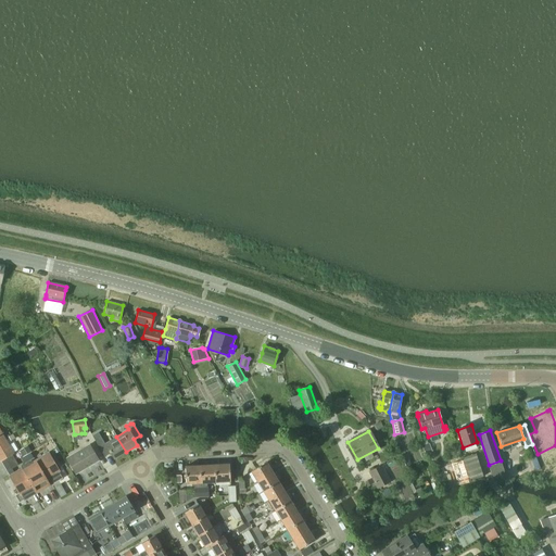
[(92,436),(97,443),(102,440),(98,432),(92,436)]
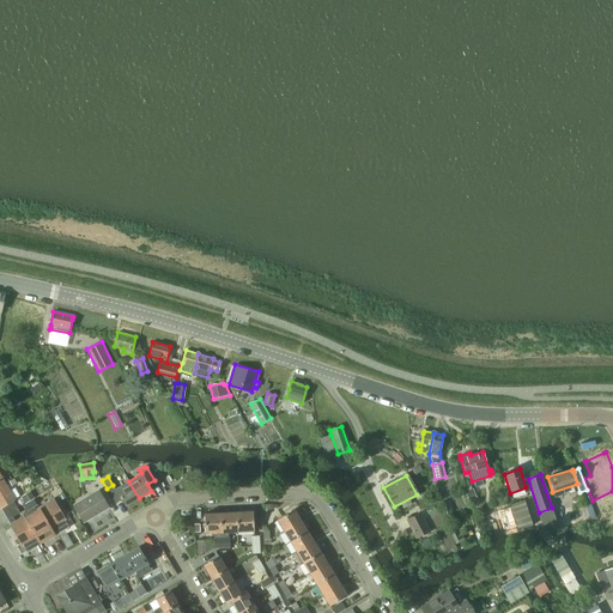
[(113,485),(107,489),(115,503),(121,499),(125,507),(139,498),(128,481),(115,489),(113,485)]
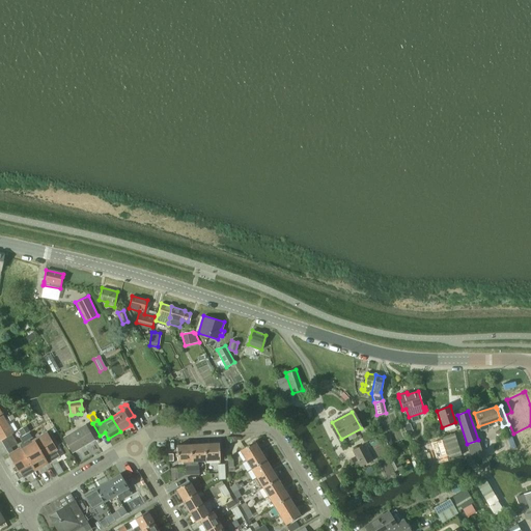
[(4,418),(0,419),(0,440),(3,446),(15,439),(11,434),(12,434),(4,418)]
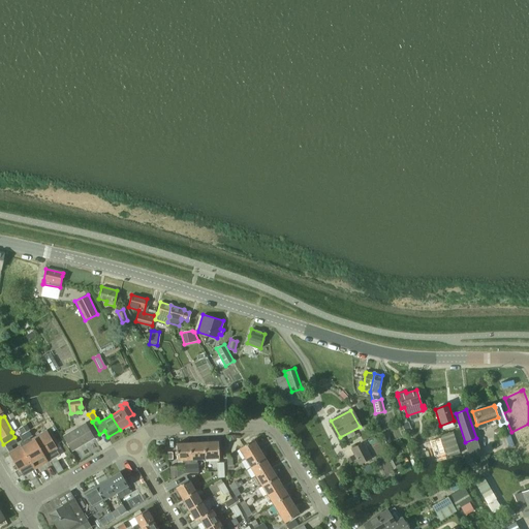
[(402,424),(404,432),(410,429),(408,422),(402,424)]
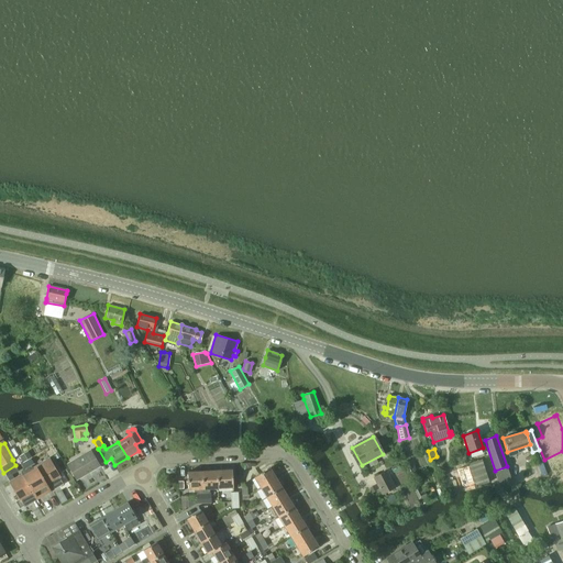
[(67,464),(76,479),(99,465),(90,450),(67,464)]
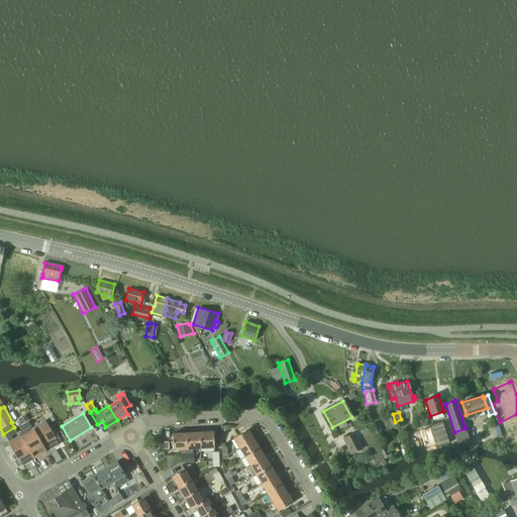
[(17,419),(21,425),(27,421),(29,420),(25,414),(17,419)]
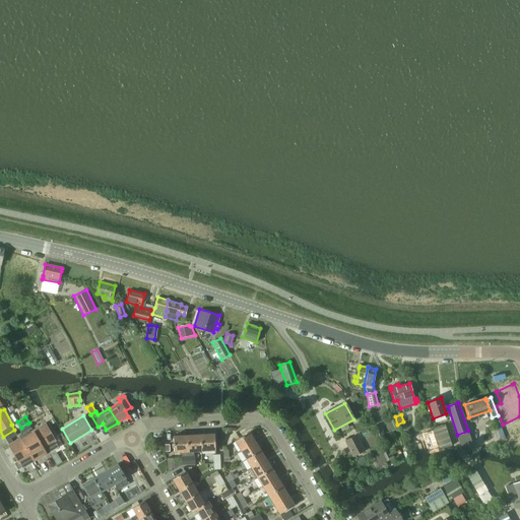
[(519,416),(503,425),(515,453),(519,450),(519,416)]
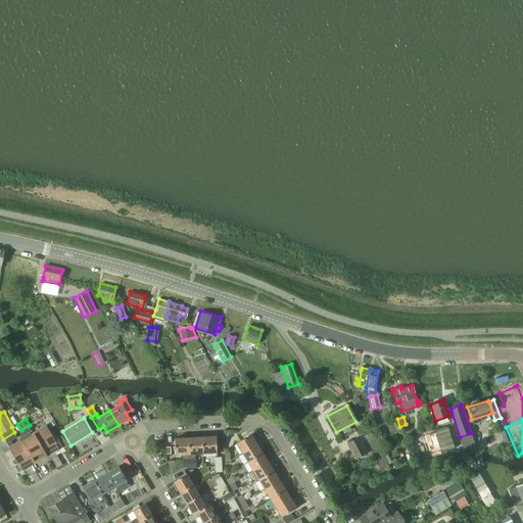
[(9,447),(8,448),(17,465),(19,465),(22,471),(55,452),(58,449),(54,443),(55,442),(46,426),(30,435),(29,433),(19,439),(20,440),(13,445),(9,447)]
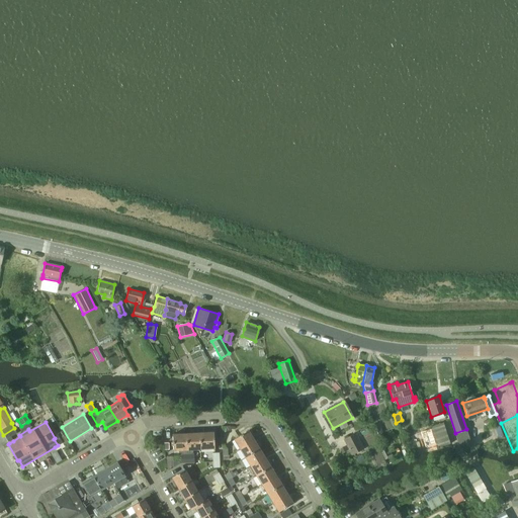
[(21,426),(18,428),(21,432),(29,427),(27,422),(21,426)]
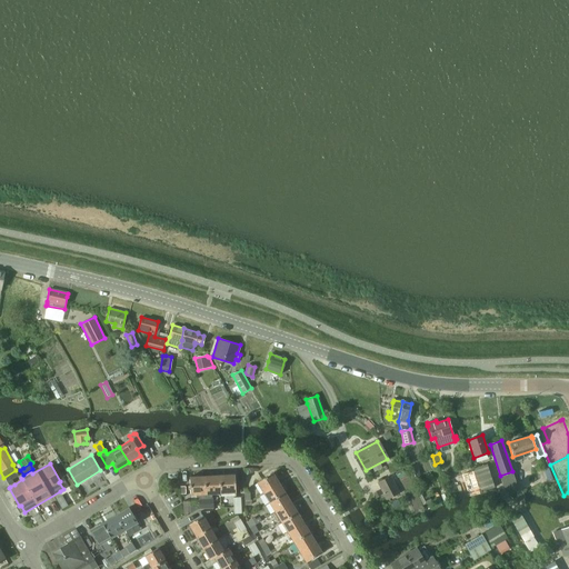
[(473,469),(481,492),(493,488),(487,465),(473,469)]
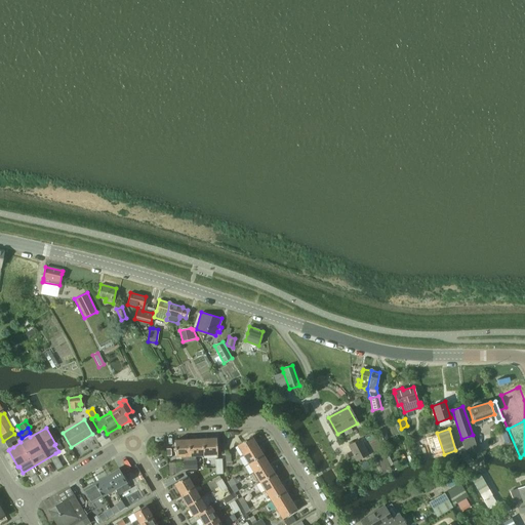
[(14,434),(3,441),(4,442),(6,446),(11,443),(17,440),(15,436),(14,434)]
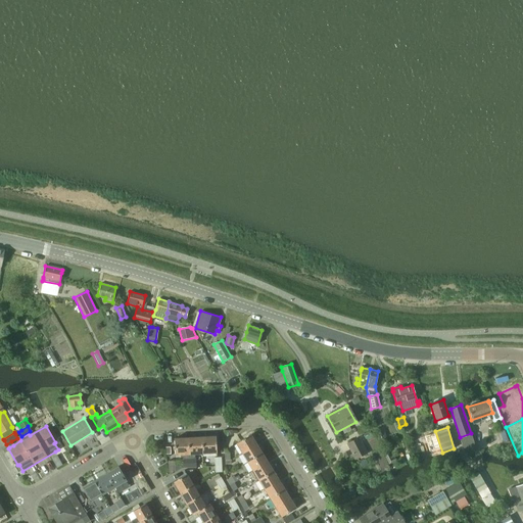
[(438,445),(434,433),(425,436),(428,448),(430,453),(439,449),(438,445)]
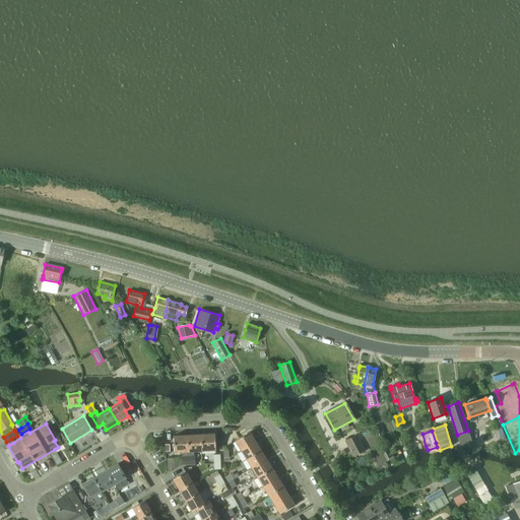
[(235,441),(240,450),(254,441),(249,432),(235,441)]
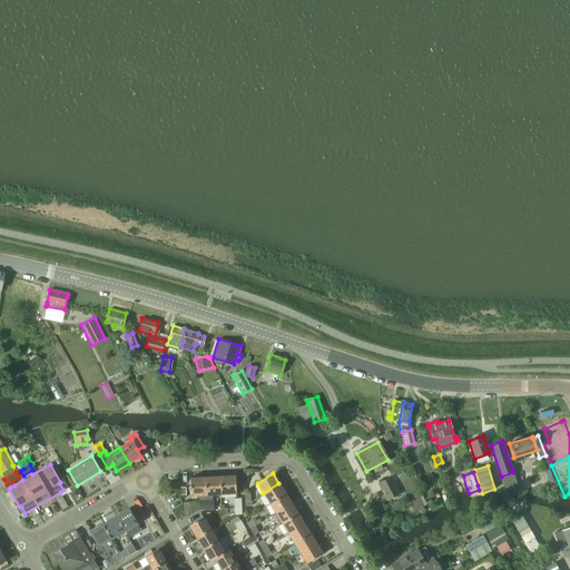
[(235,475),(219,477),(220,494),(236,493),(235,475)]
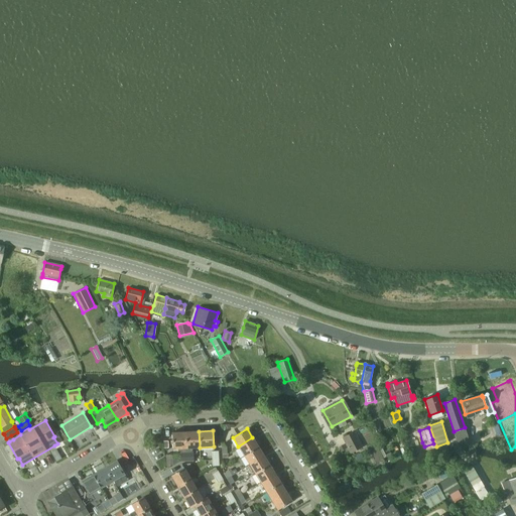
[(199,431),(185,432),(186,448),(192,447),(200,447),(199,431)]
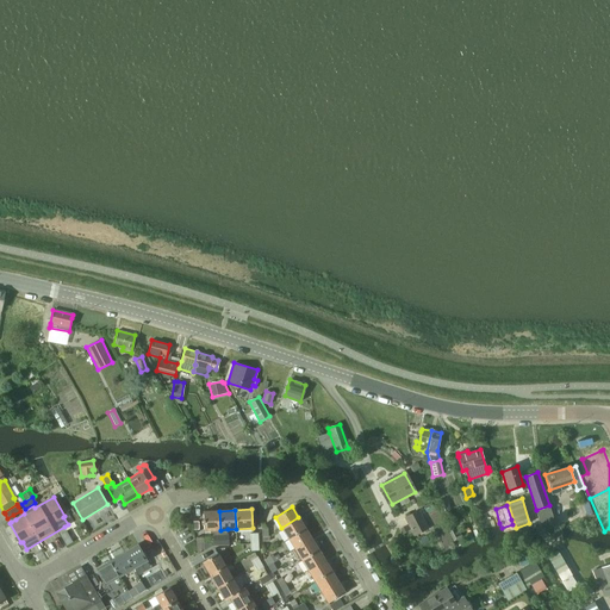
[(221,535),(219,511),(203,511),(204,531),(213,530),(213,535),(212,535),(213,546),(221,546),(221,535)]
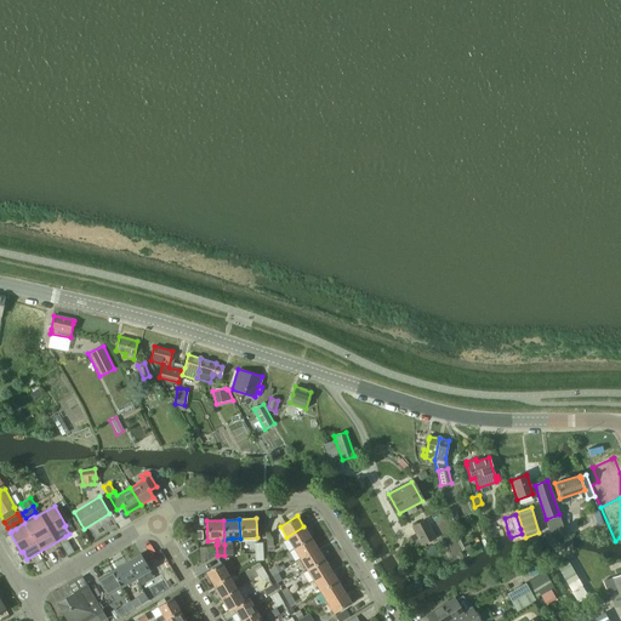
[(412,527),(422,546),(425,545),(436,539),(426,520),(412,527)]
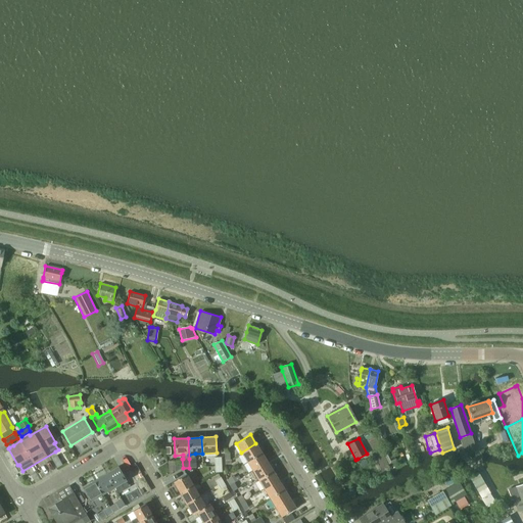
[(390,448),(385,438),(382,439),(381,440),(385,452),(390,448)]
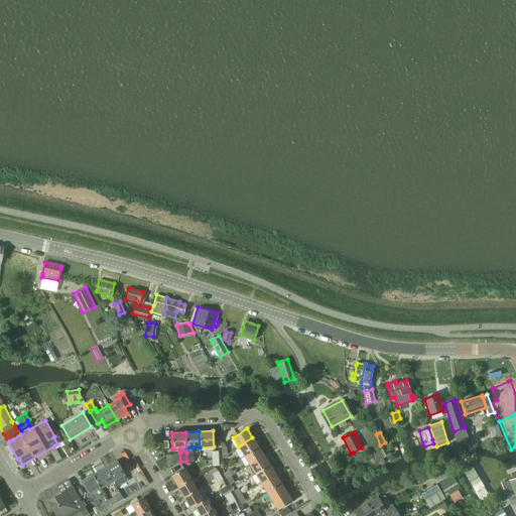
[(238,446),(244,456),(258,446),(252,437),(238,446)]
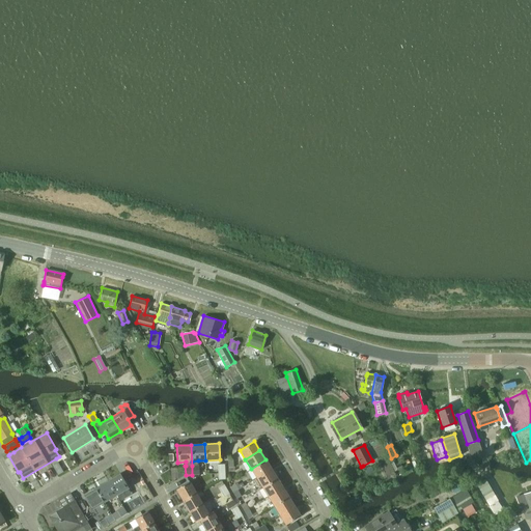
[(424,453),(415,456),(416,458),(418,464),(426,460),(424,453)]
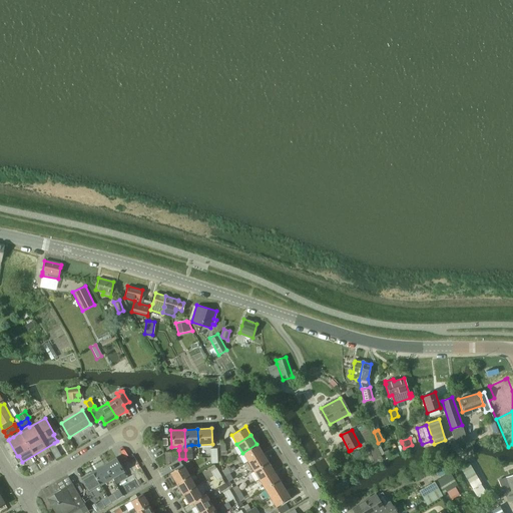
[(242,453),(247,462),(262,453),(257,444),(242,453)]
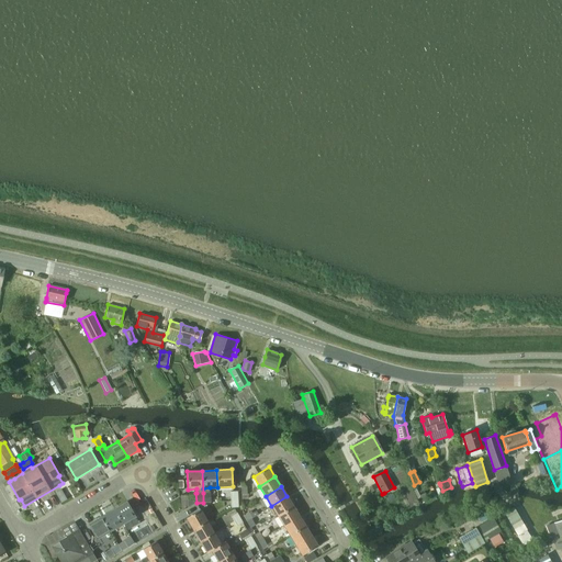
[(272,506),(269,508),(272,514),(276,512),(278,516),(293,506),(287,496),(271,506),(272,506)]
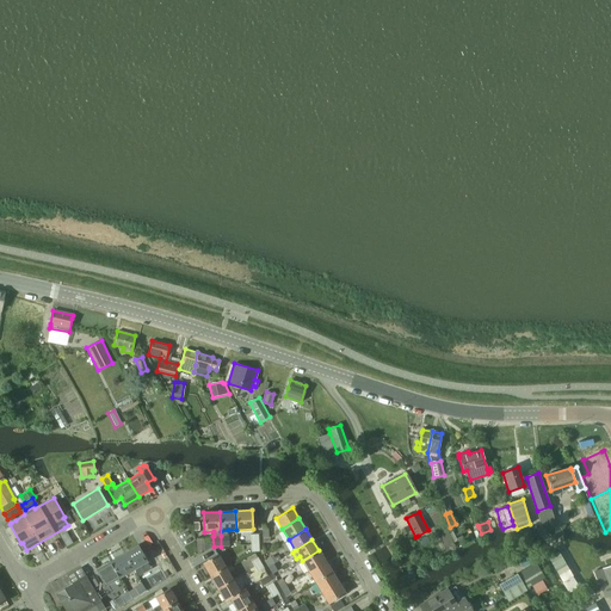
[(139,545),(124,554),(134,569),(148,561),(139,545)]
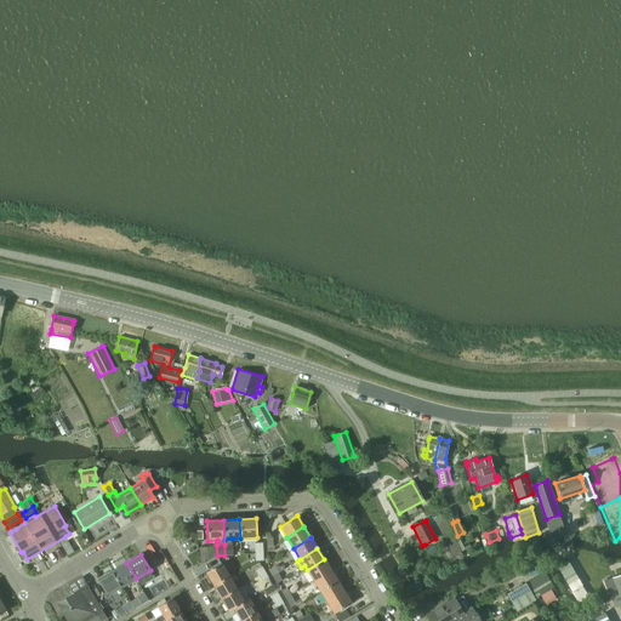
[(523,563),(531,577),(542,570),(534,556),(523,563)]
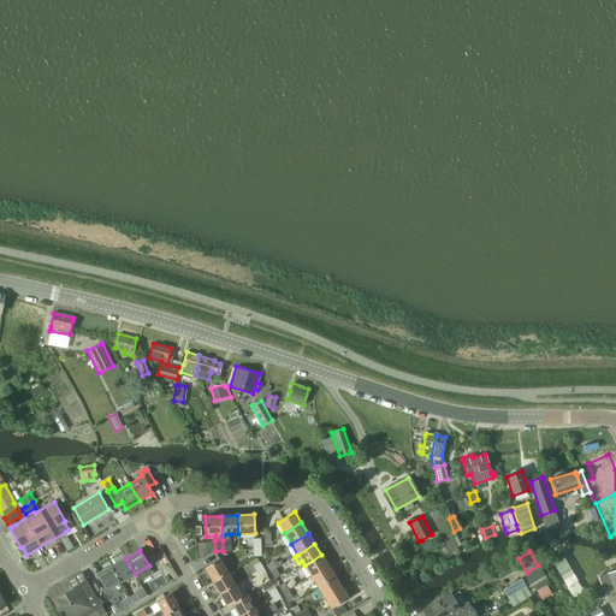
[(304,566),(312,576),(327,566),(321,555),(304,566)]
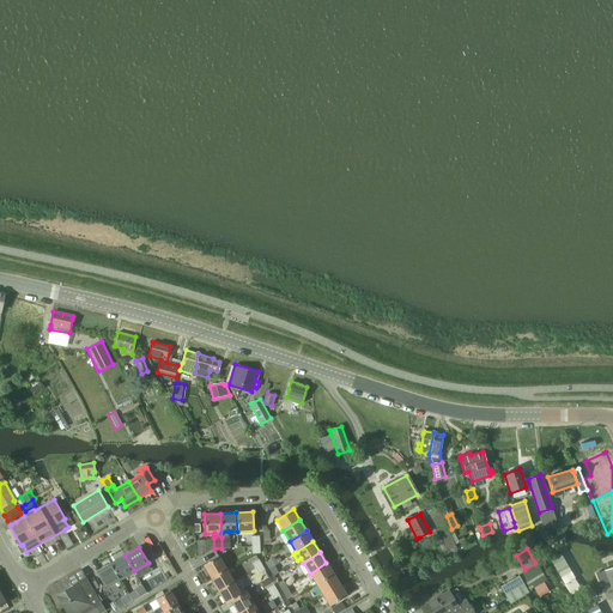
[(574,578),(575,578),(560,553),(550,559),(570,595),(581,589),(574,578)]
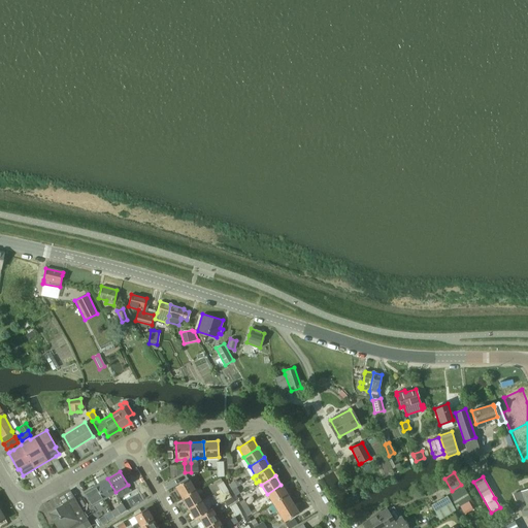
[(107,479),(95,486),(103,499),(116,492),(107,479)]
